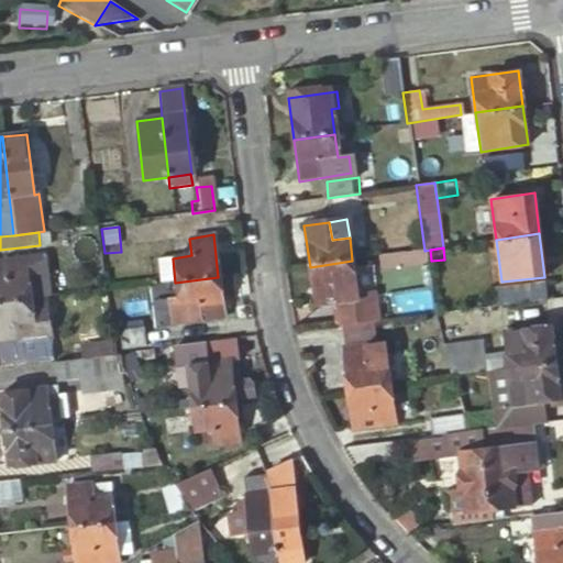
[(423,251),(375,252),(376,263),(424,262),(423,251)]
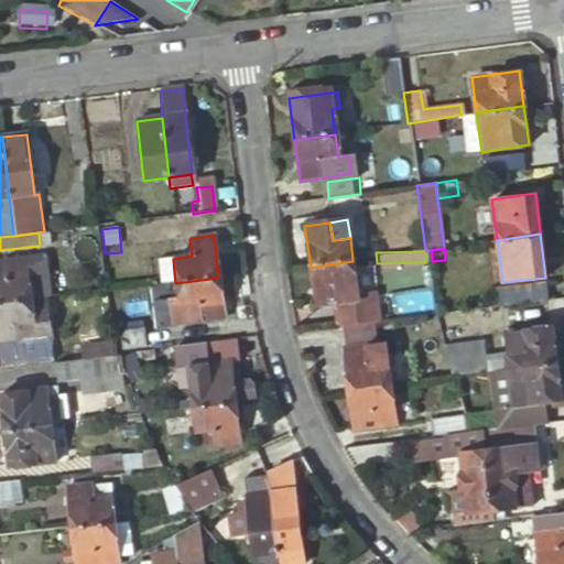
[(43,258),(23,259),(25,275),(45,272),(43,258)]
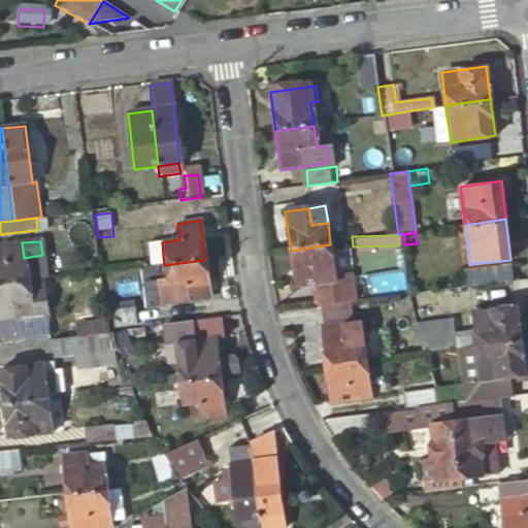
[(0,284),(26,281),(45,278),(42,255),(24,258),(22,242),(0,245),(0,284)]
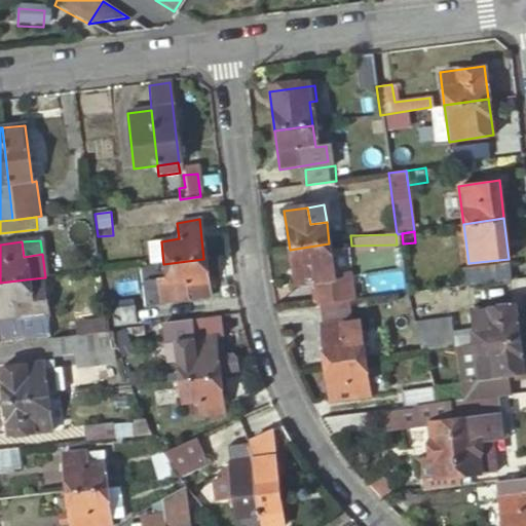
[(306,287),(308,307),(337,304),(329,243),(290,250),(295,289),(306,287)]
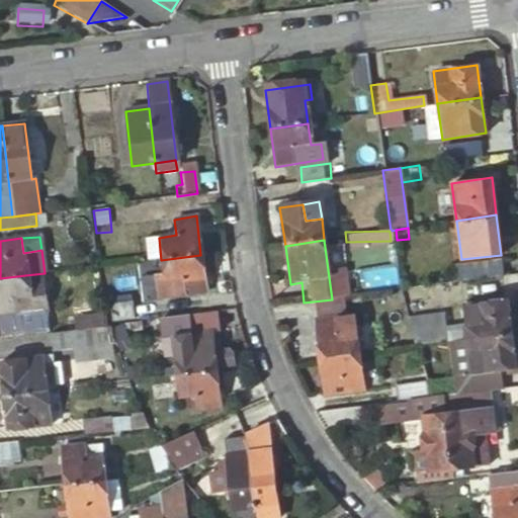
[(200,255),(161,260),(163,274),(154,275),(157,297),(205,292),(200,255)]
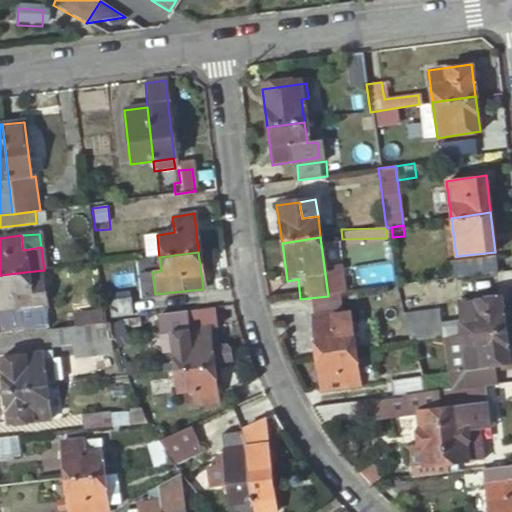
[(449,279),(497,272),(495,257),(448,263),(449,279)]
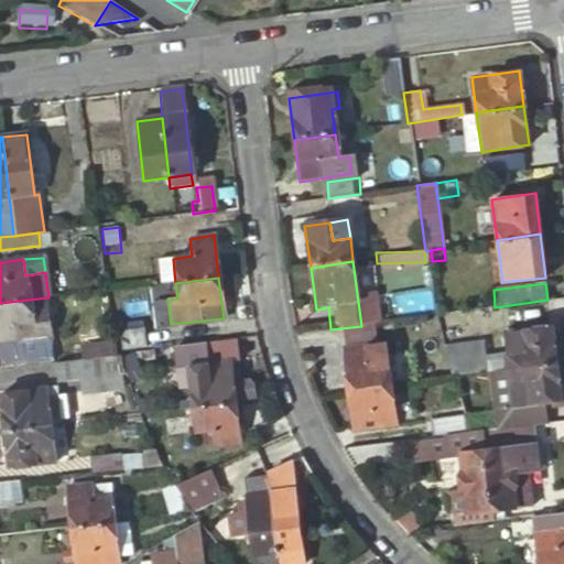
[(0,303),(0,368),(51,362),(44,304),(29,305),(28,300),(0,303)]
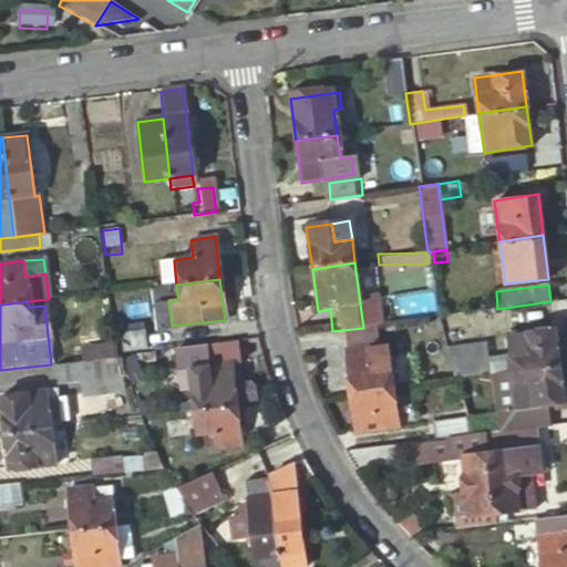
[(506,332),(511,371),(558,366),(556,347),(555,334),(553,326),(506,332)]
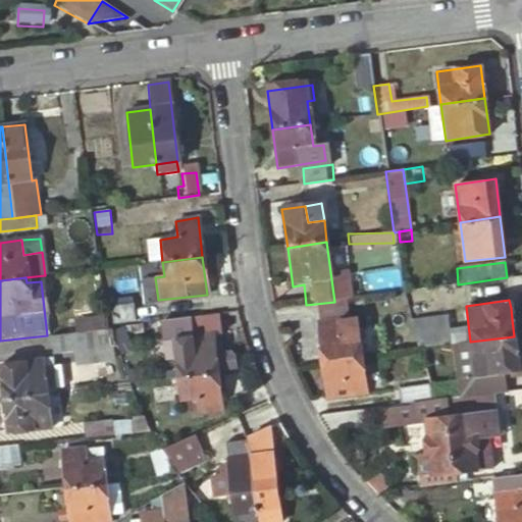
[(511,308),(512,319),(519,318),(518,307),(511,308)]
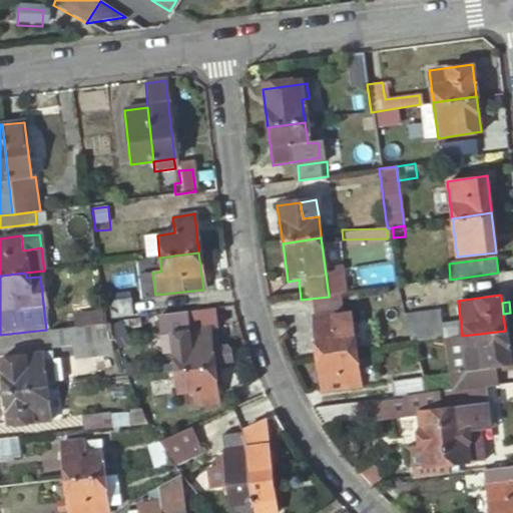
[(128,316),(126,304),(107,306),(108,319),(128,316)]
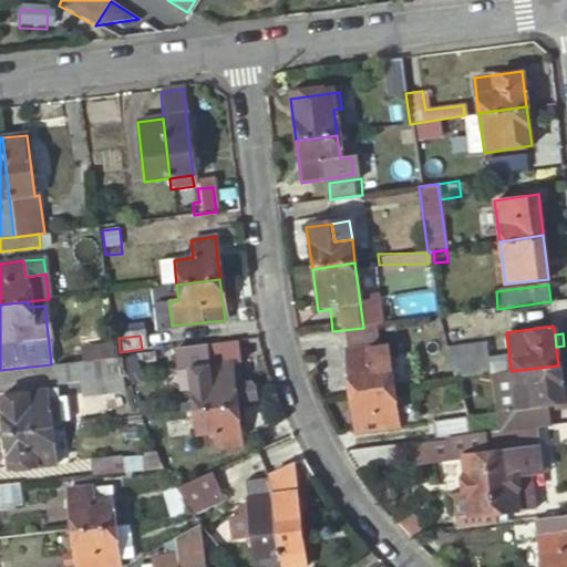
[(234,342),(184,349),(186,368),(230,363),(236,362),(234,342)]
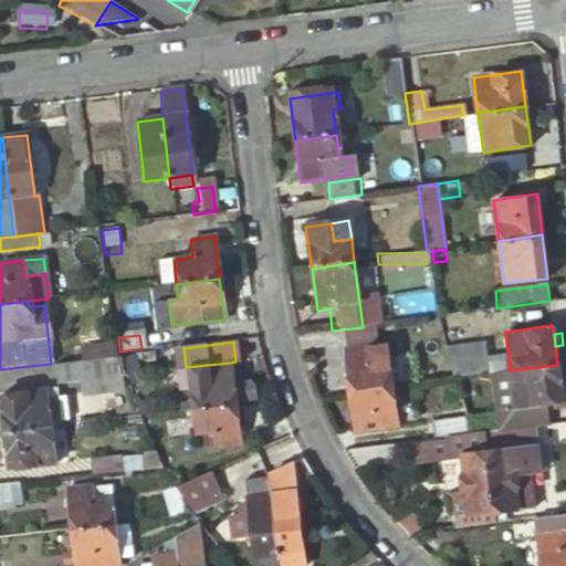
[(342,350),(348,392),(391,386),(389,362),(387,345),(368,347),(342,350)]
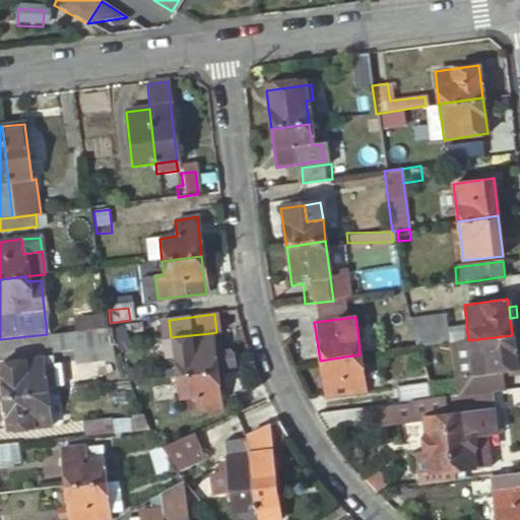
[(447,341),(444,318),(410,321),(416,345),(447,341)]
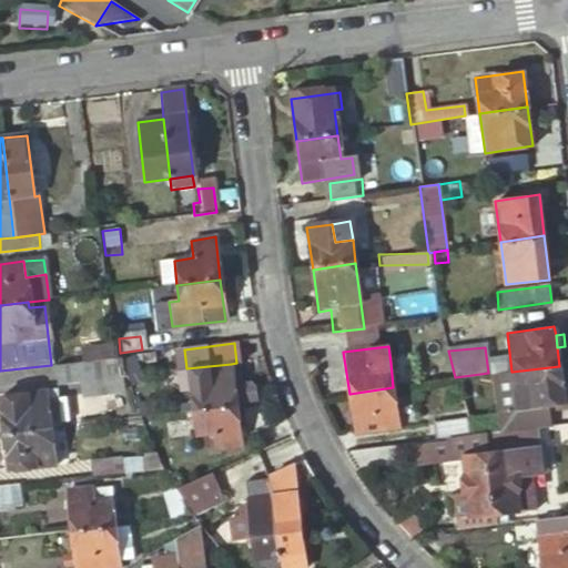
[(123,376),(118,357),(84,362),(88,381),(123,376)]
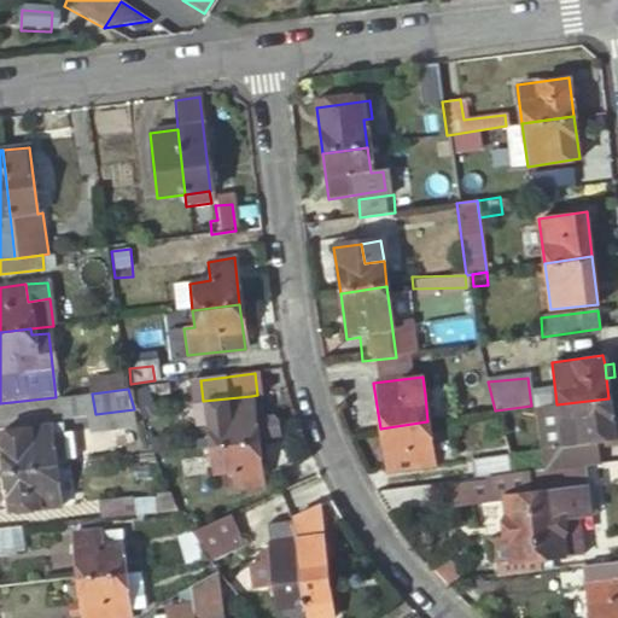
[(92,394),(62,397),(64,418),(95,414),(92,394)]
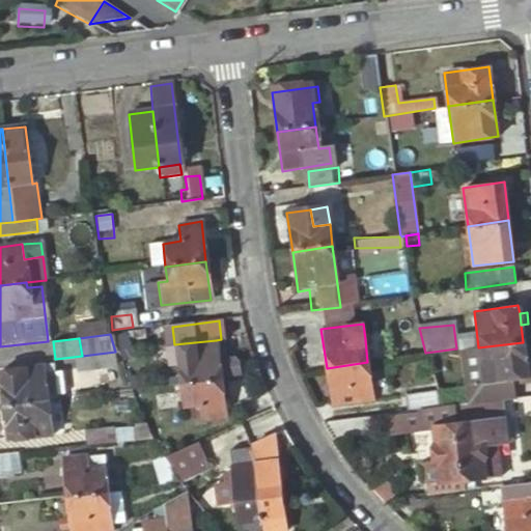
[(174,344),(179,384),(221,379),(221,375),(218,359),(216,340),(174,344)]
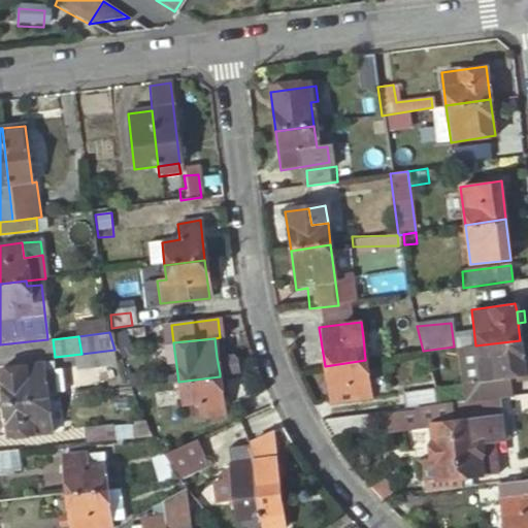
[(520,340),(475,345),(480,382),(508,377),(524,374),(524,371),(527,370),(527,356),(526,356),(523,356),(522,357),(520,340)]
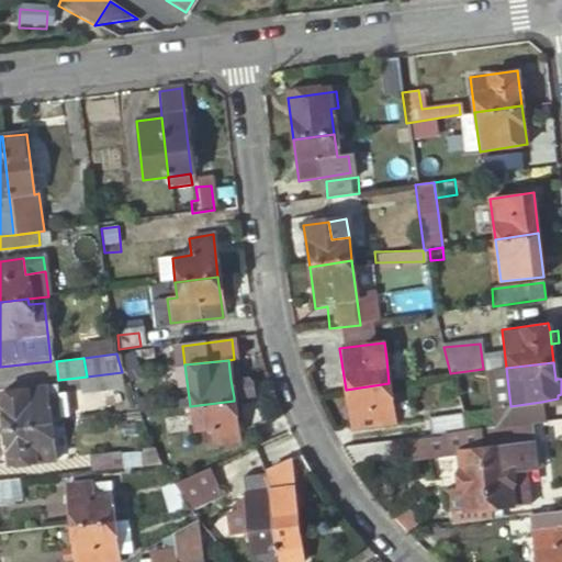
[(245,379),(231,380),(234,397),(251,394),(249,382),(245,379)]
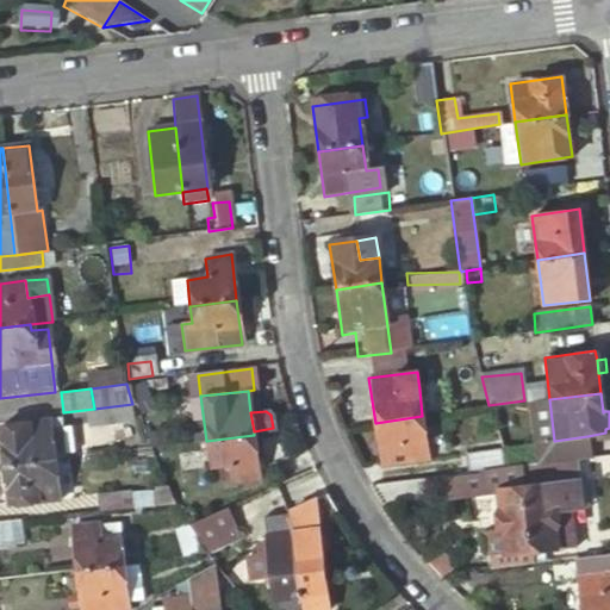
[(422,416),(375,423),(380,467),(410,464),(408,442),(425,441),(422,416)]
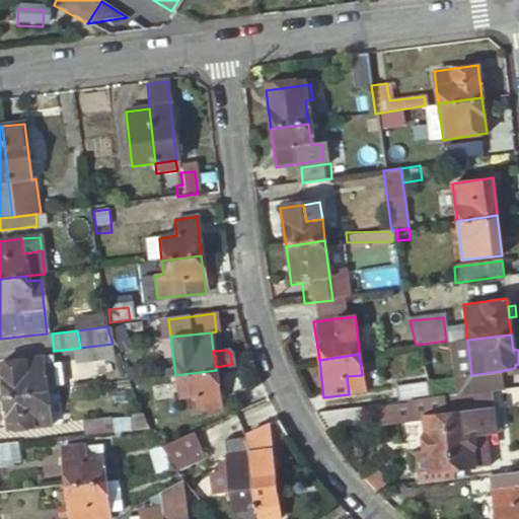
[(0,361),(0,373),(3,397),(46,392),(46,388),(42,365),(41,357),(0,361)]
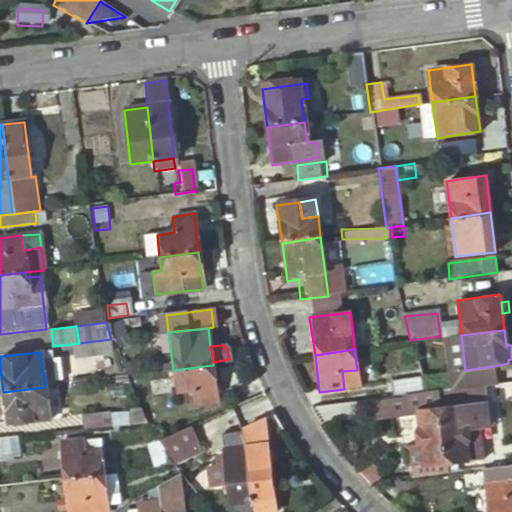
[(41,360),(45,383),(64,381),(61,358),(41,360)]
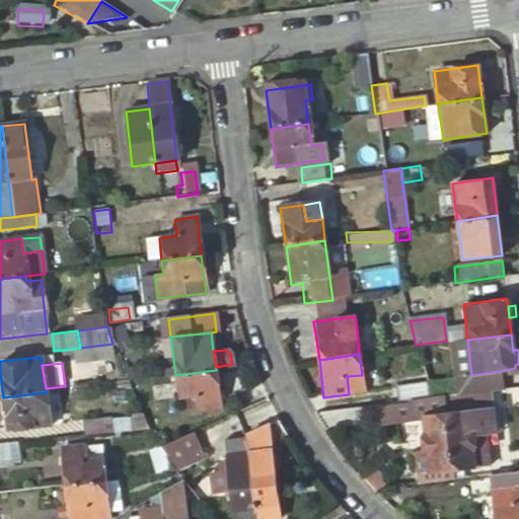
[(216,370),(175,375),(178,397),(179,397),(197,396),(199,410),(221,408),(216,370)]
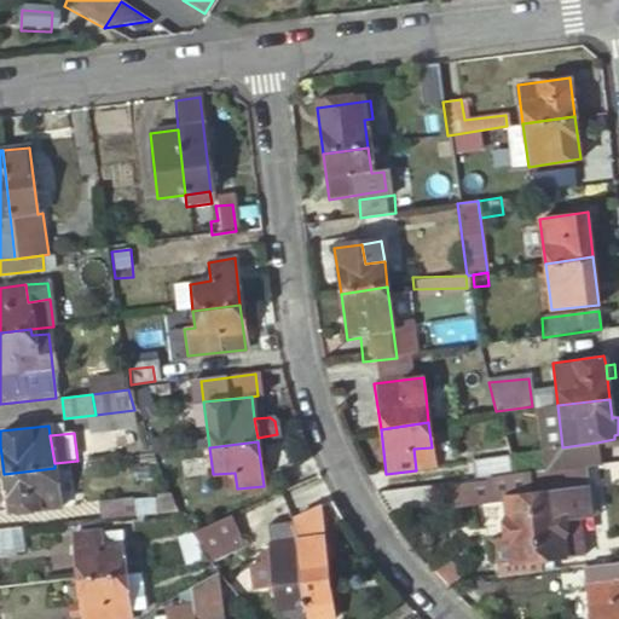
[(596,443),(562,447),(541,450),(544,472),(583,467),(599,466),(596,443)]
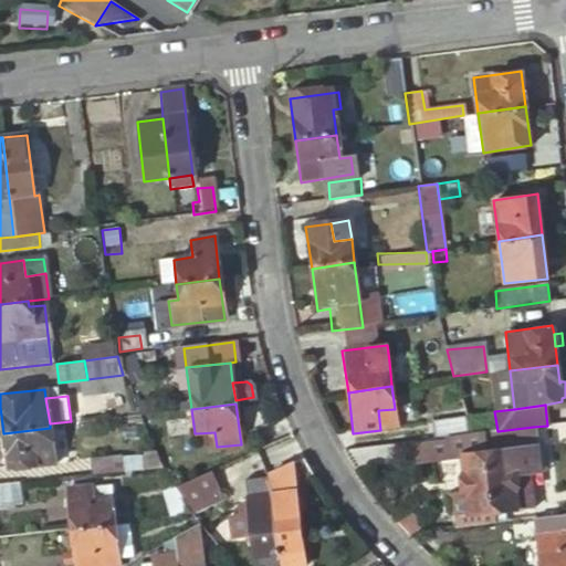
[(397,408),(395,409),(378,410),(380,430),(400,427),(397,408)]
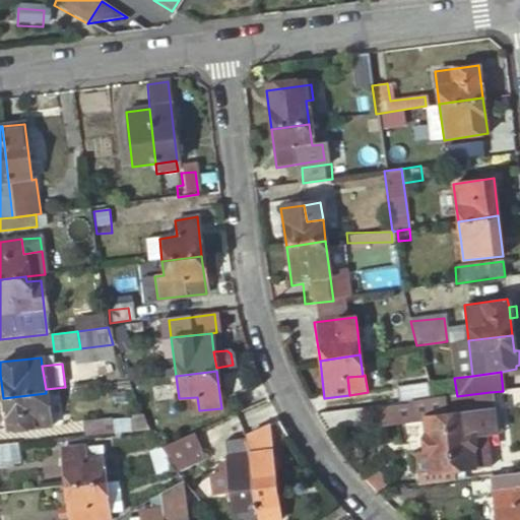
[(398,403),(429,399),(425,383),(396,387),(398,403)]
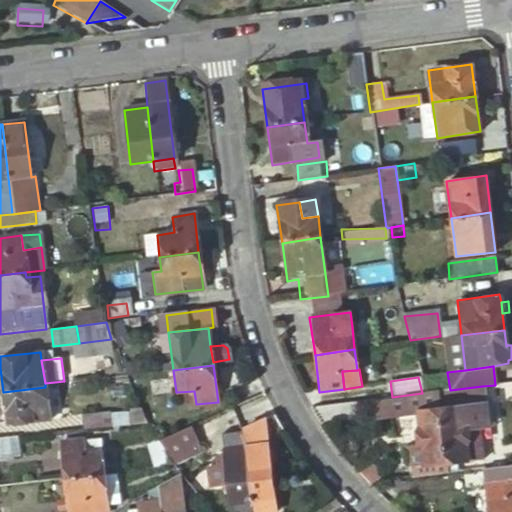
[(450,390),(435,392),(435,393),(437,409),(443,463),(443,464),(465,461),(461,429),(476,427),(486,425),(482,386),(450,390)]
